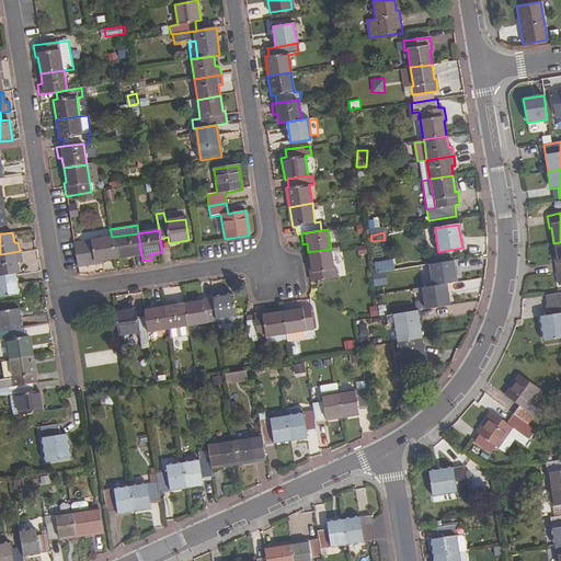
[(115,260),(141,255),(138,233),(112,237),(115,260)]
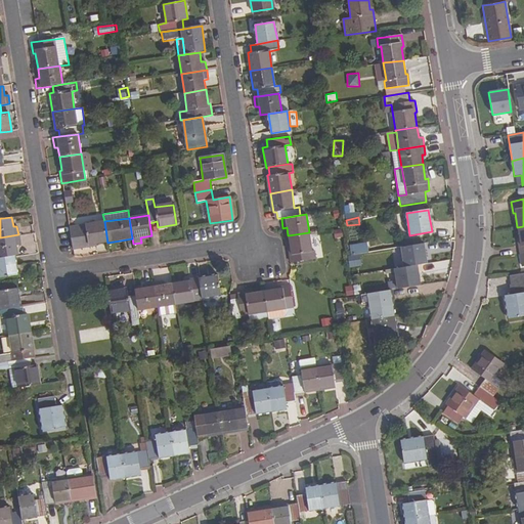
[(107,243),(104,221),(69,227),(72,251),(92,248),(92,245),(107,243)]
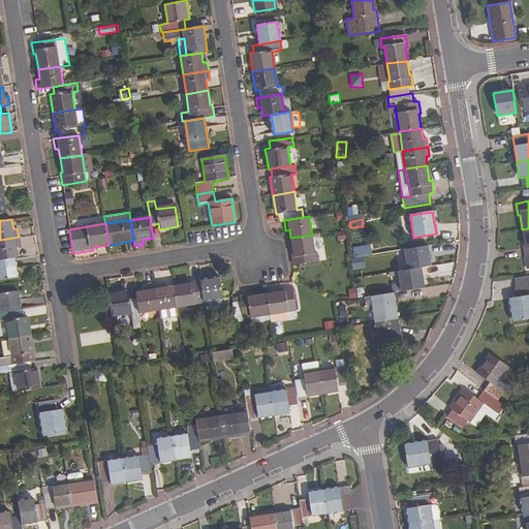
[(315,253),(312,235),(290,238),(292,253),(290,253),(293,266),(318,261),(317,253),(315,253)]
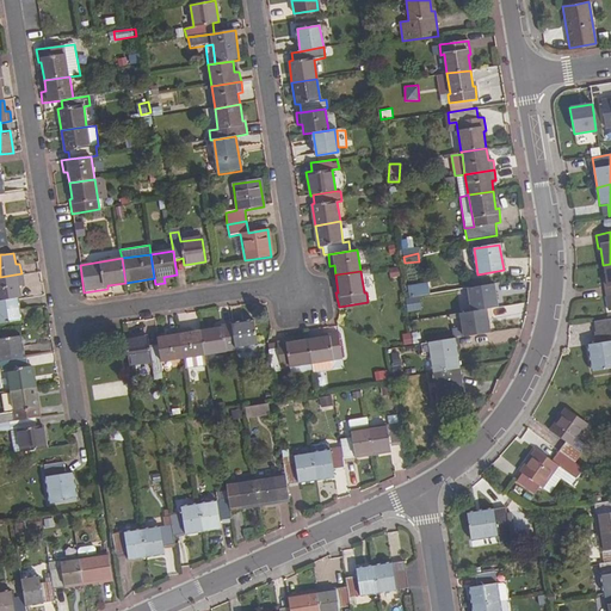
[(23,284),(22,273),(0,277),(0,300),(16,297),(20,297),(19,287),(23,284)]
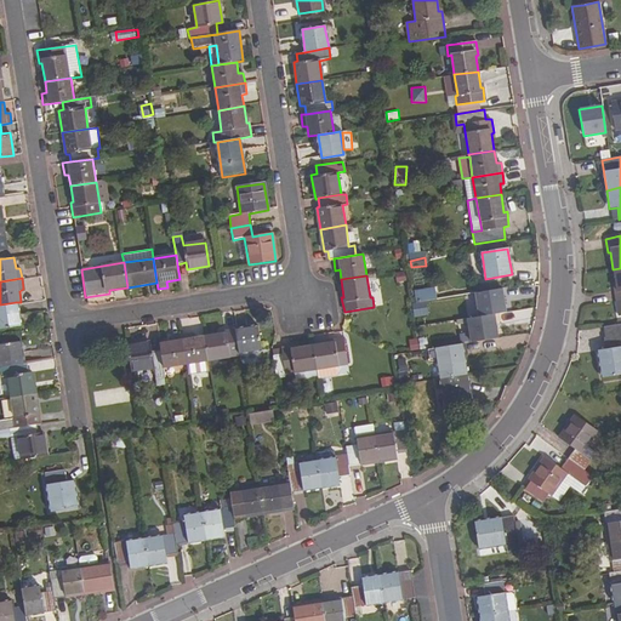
[(501,289),(474,292),(478,317),(493,314),(505,312),(501,289)]
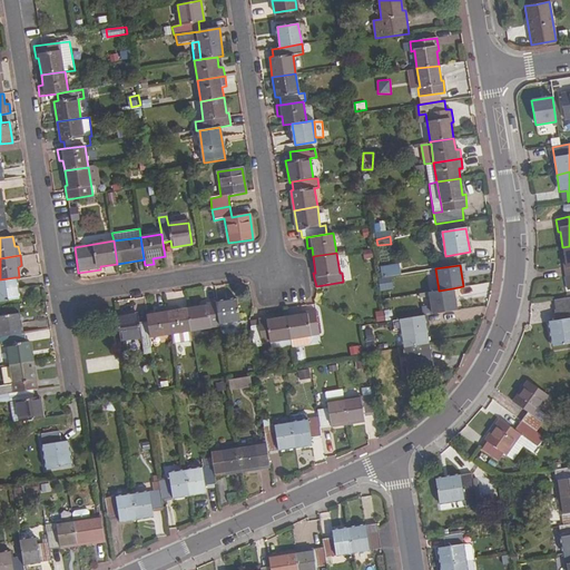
[(401,275),(399,266),(383,269),(384,277),(401,275)]
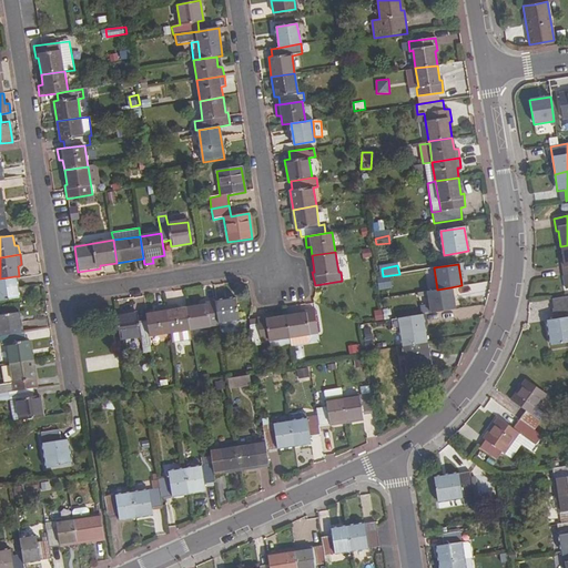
[(0,300),(18,297),(14,276),(0,279),(0,300)]
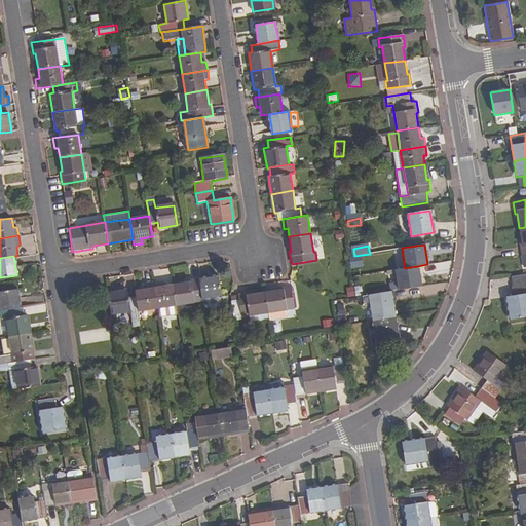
[(421,287),(417,266),(405,268),(395,270),(399,290),(421,287)]
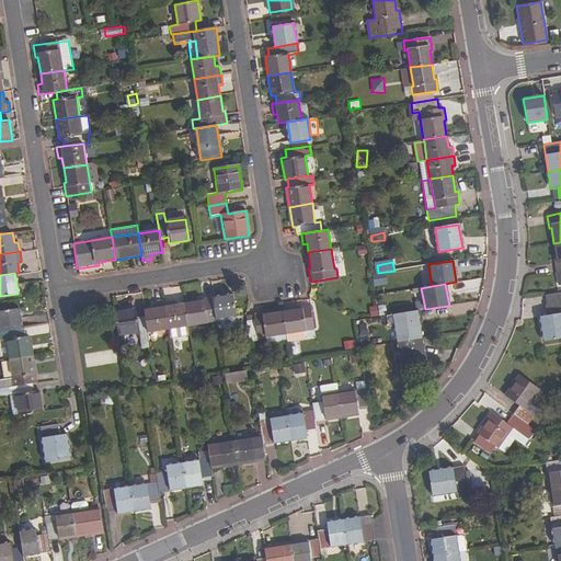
[(560,338),(560,290),(544,294),(546,305),(545,305),(546,315),(540,317),(544,341),(560,338)]
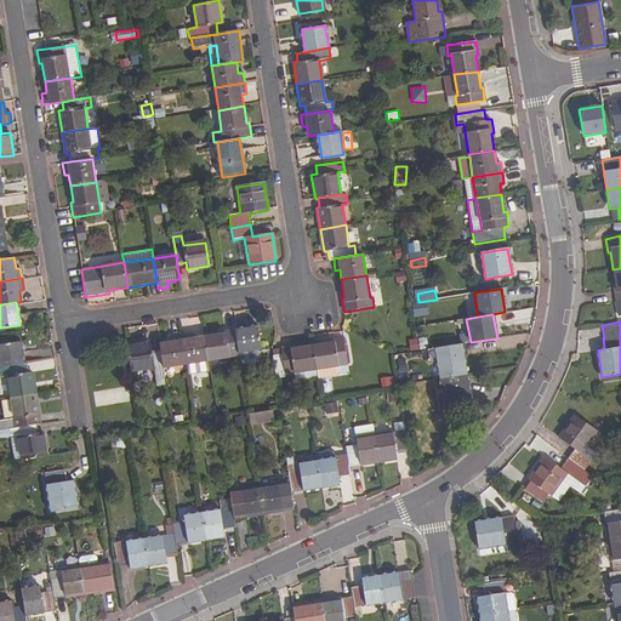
[(257,326),(234,329),(238,352),(261,348),(257,326)]
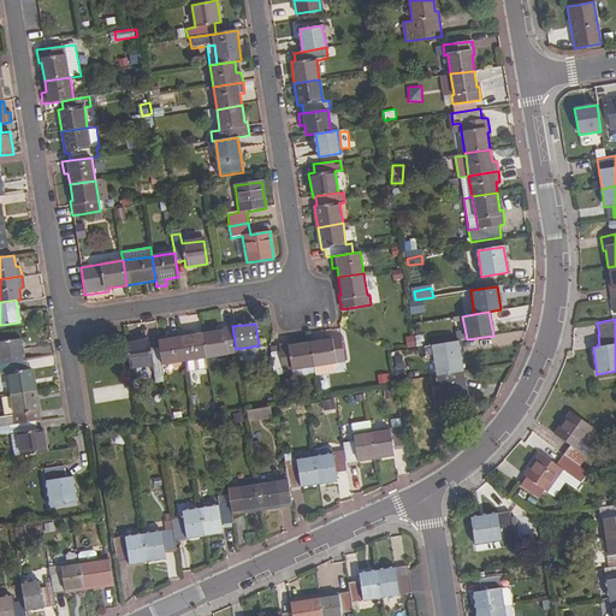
[(236,349),(232,326),(218,329),(218,331),(201,335),(206,359),(237,354),(236,349)]
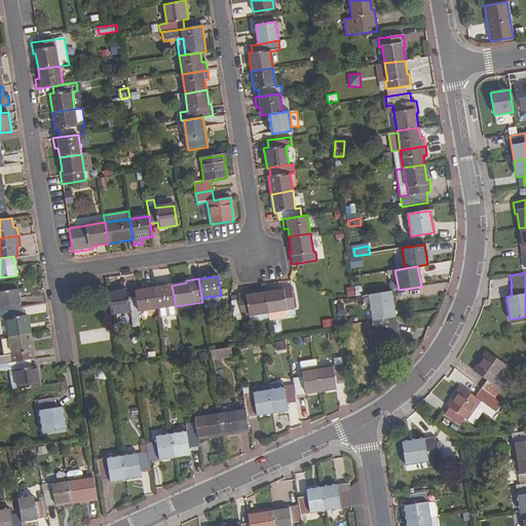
[(176,306),(172,286),(161,287),(160,283),(152,284),(156,309),(176,306)]
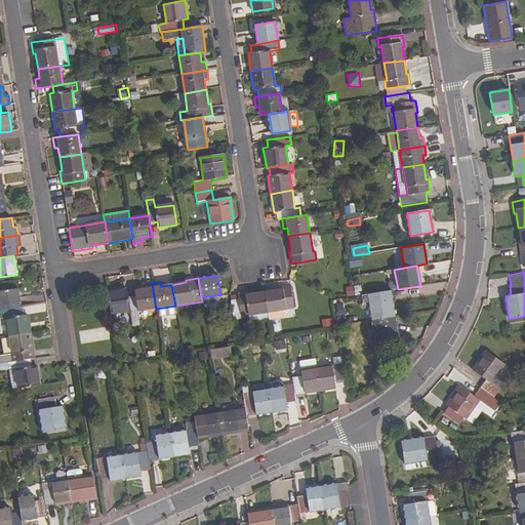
[(156,309),(152,283),(143,285),(143,289),(134,291),(135,296),(137,312),(156,309)]
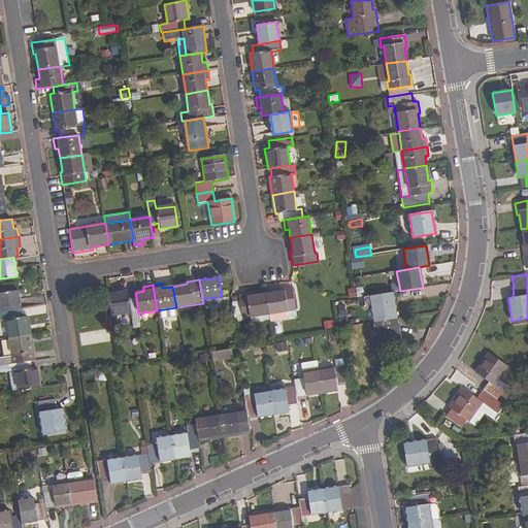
[(295,310),(291,287),(278,289),(278,291),(265,293),(268,315),(295,310)]
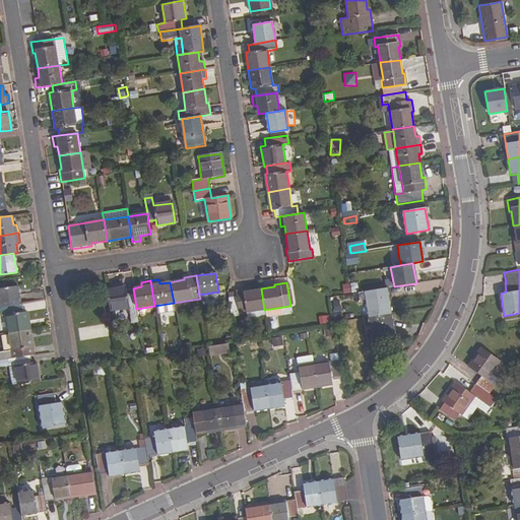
[(0,307),(19,305),(16,286),(0,288),(0,307)]
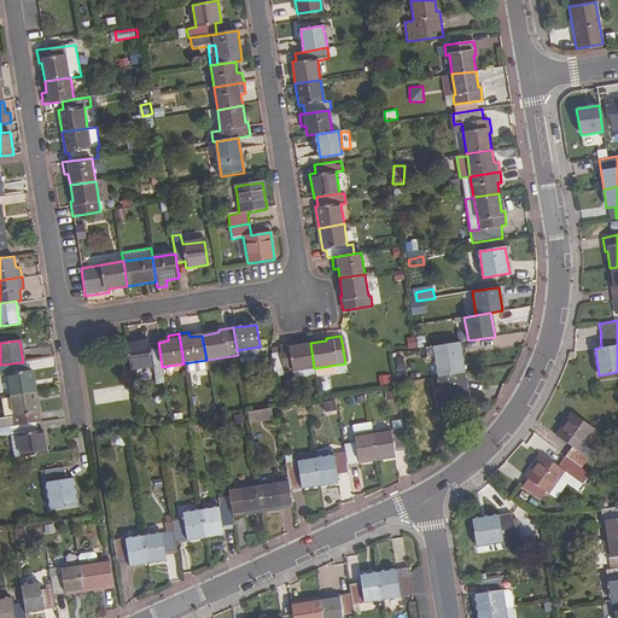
[(162,367),(159,349),(150,350),(150,340),(126,344),(130,371),(153,367),(155,377),(163,375),(162,367)]
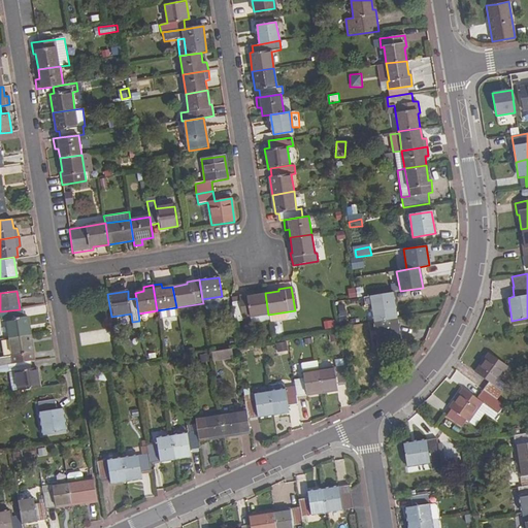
[(393,292),(387,294),(369,296),(374,321),(397,318),(393,292)]
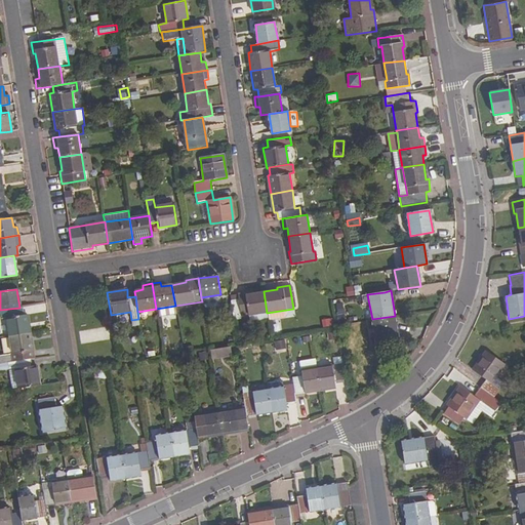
[(267,313),(264,291),(249,293),(249,291),(237,293),(237,294),(238,299),(230,301),(233,318),(267,313)]
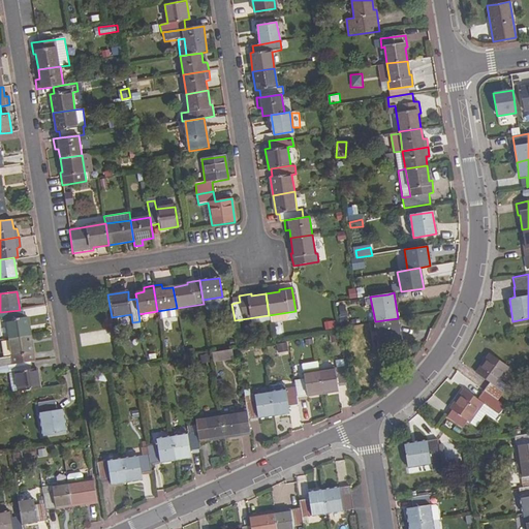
[(210,302),(212,309),(223,306),(222,299),(210,302)]
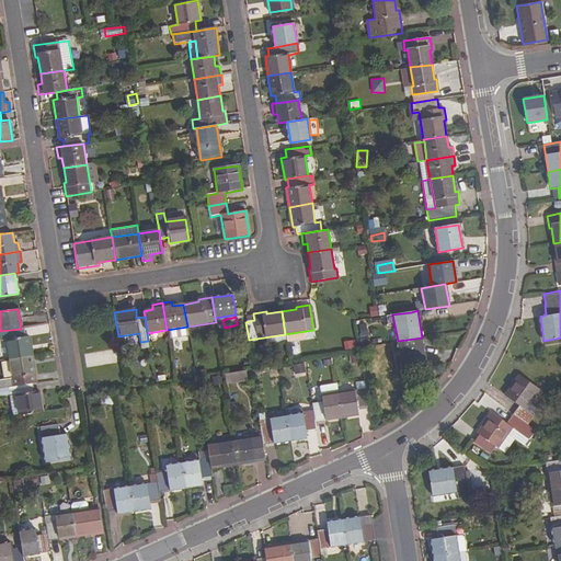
[(25,336),(23,329),(21,329),(0,331),(0,335),(1,341),(7,340),(9,358),(32,355),(29,336),(25,336)]
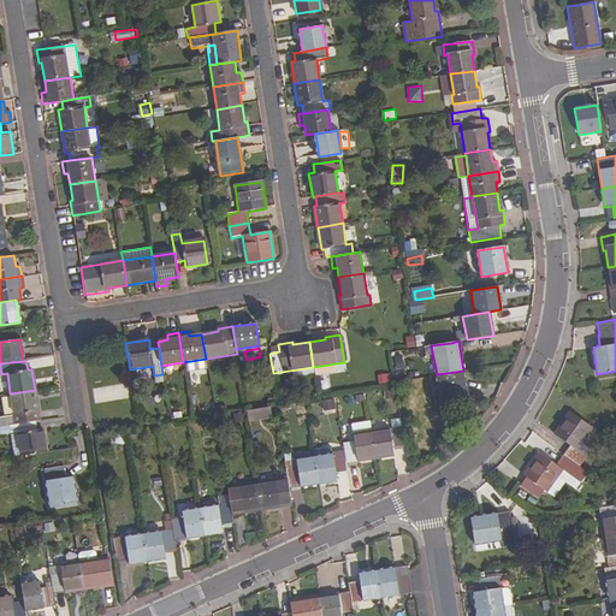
[(468,402),(463,371),(437,374),(442,406),(468,402)]
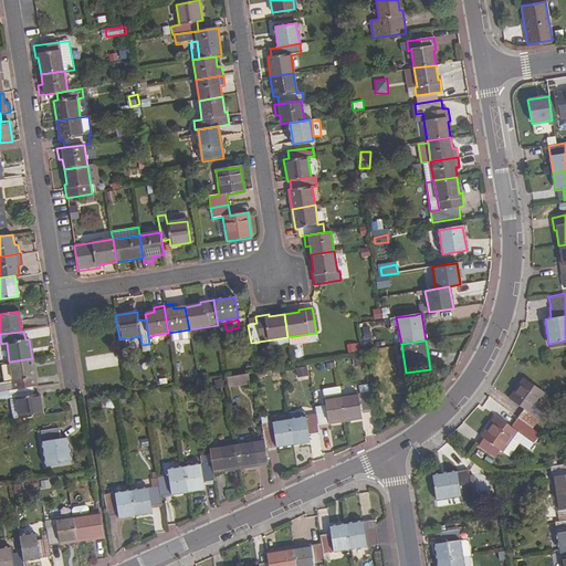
[(35,377),(32,358),(9,362),(12,381),(7,383),(8,390),(33,387),(32,378),(35,377)]
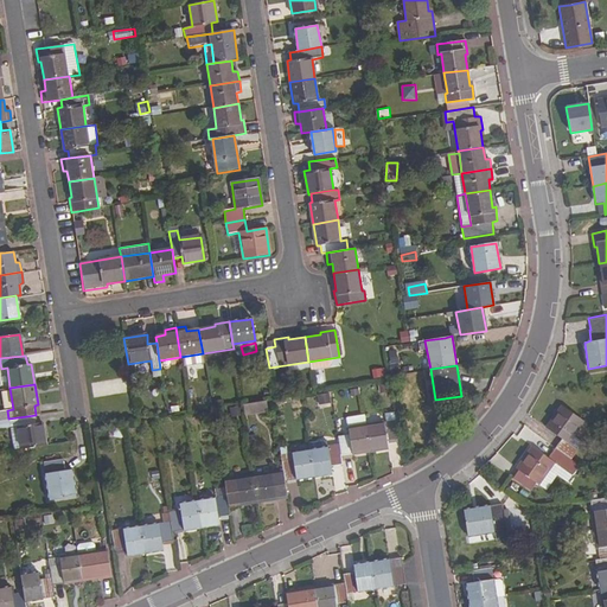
[(331,393),(320,394),(321,402),(332,401),(331,393)]
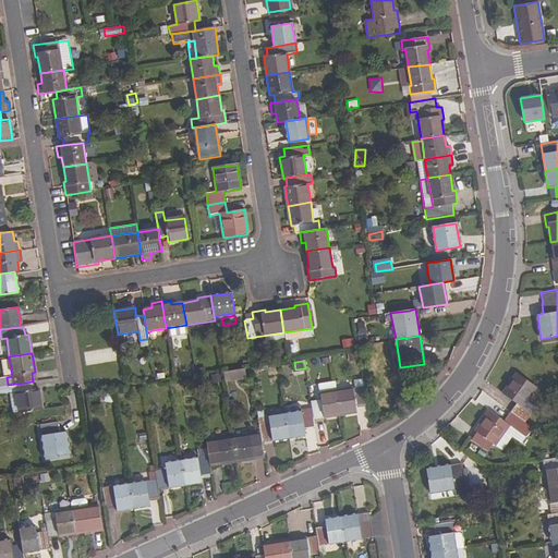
[(250,368),(228,371),(228,379),(250,377),(250,368)]
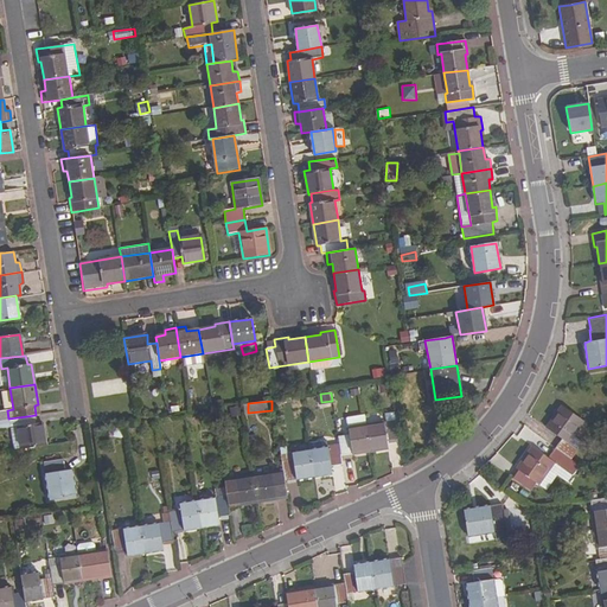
[(585,422),(562,407),(547,428),(561,439),(554,448),(570,460),(582,443),(574,436),(585,422)]
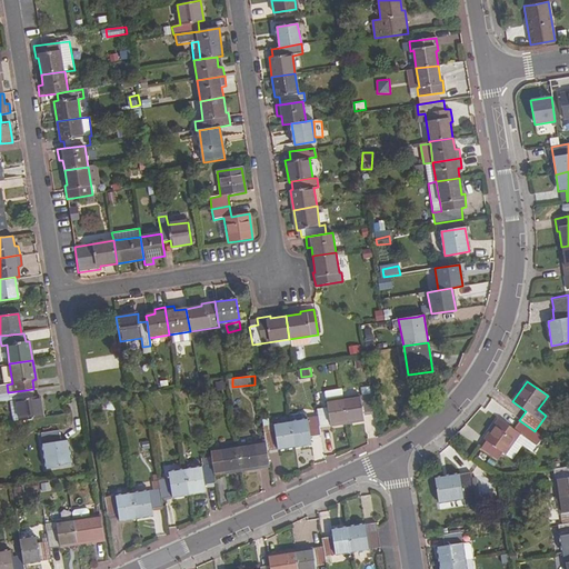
[(378,386),(370,387),(371,396),(379,395),(378,386)]
